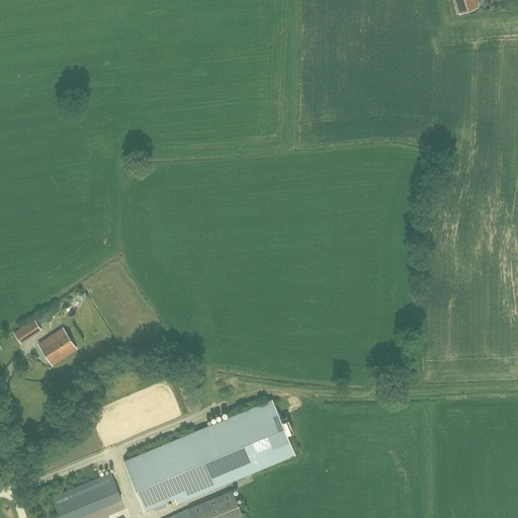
[(454,0),(459,13),(477,7),(473,0),(454,0)]
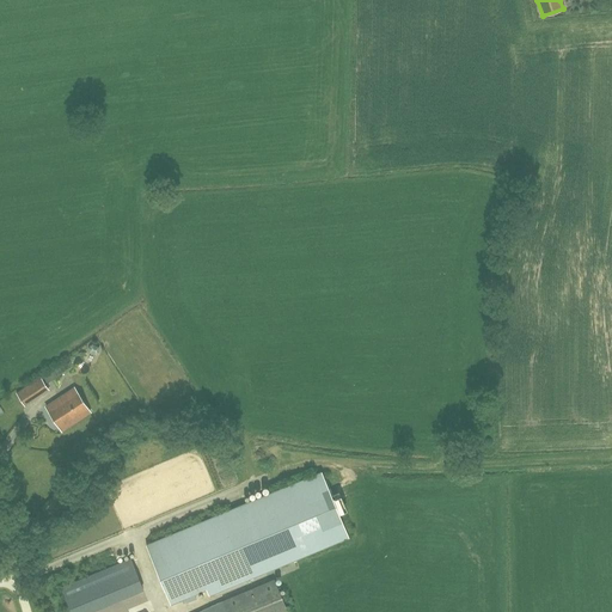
[(41,378),(22,390),(17,393),(24,405),(48,390),(46,385),(57,377),(54,371),(41,379),(41,378)]
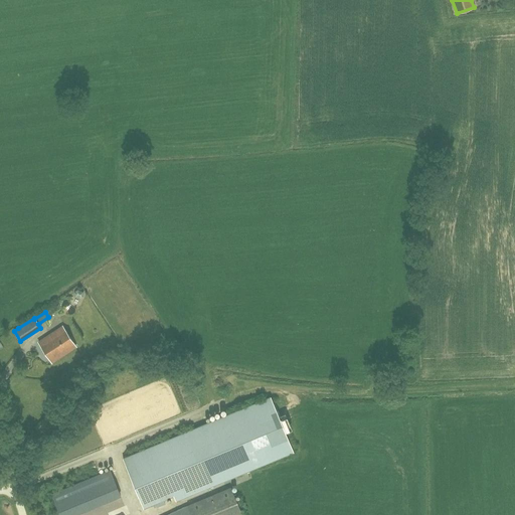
[(38,343),(43,350),(51,363),(75,346),(63,327),(38,343)]
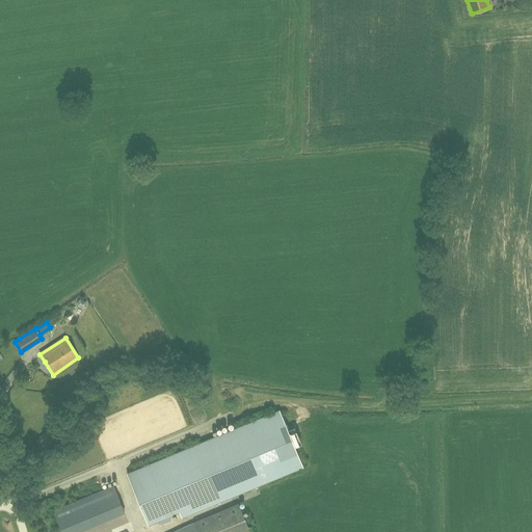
[(278,409),(202,442),(127,474),(149,525),(180,511),(182,517),(302,467),(291,439),(295,437),(294,433),(289,435),(278,409)]
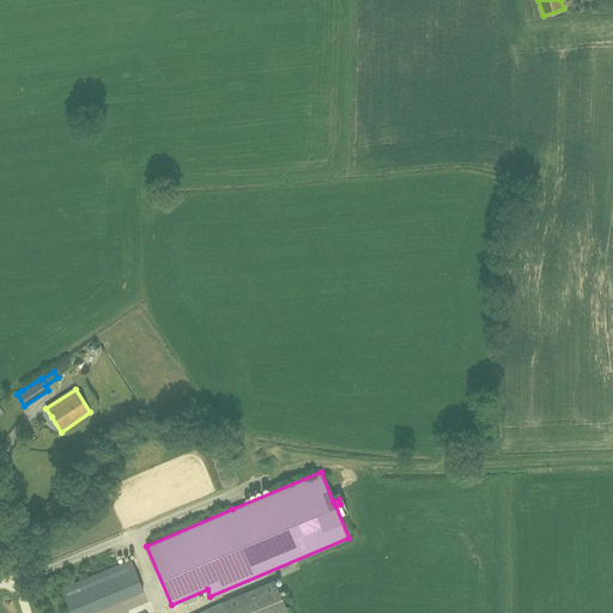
[(25,505),(34,520),(58,505),(53,498),(38,508),(34,501),(25,505)]
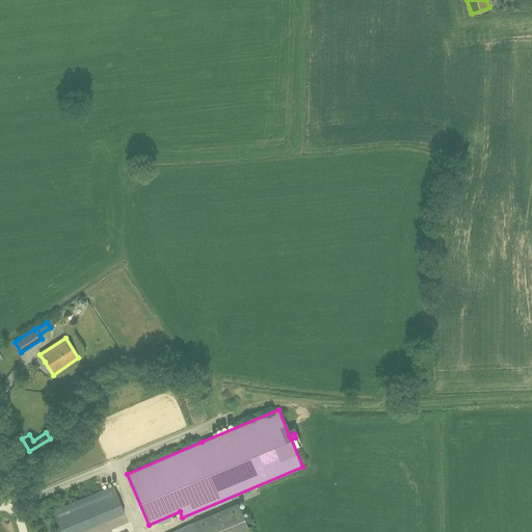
[(61,531),(78,531),(125,513),(113,486),(53,510),(61,531)]
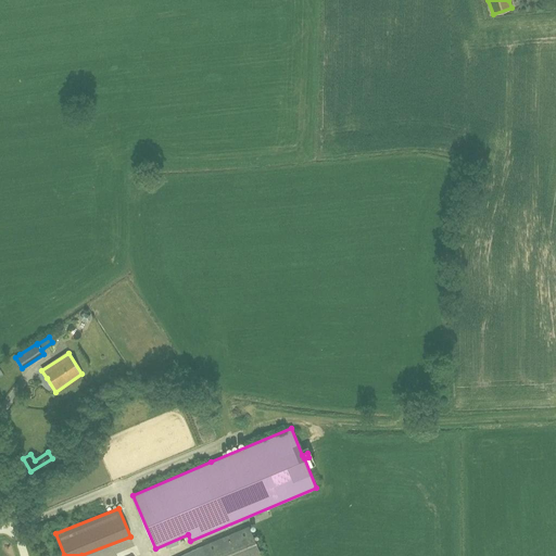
[(261,555),(249,526),(199,547),(179,555),(261,555)]
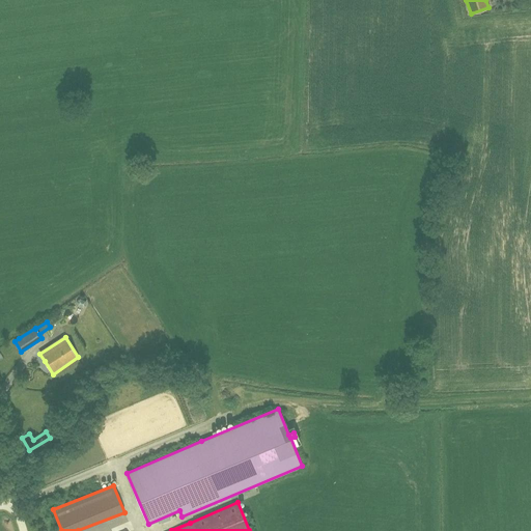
All buildings are outlined.
